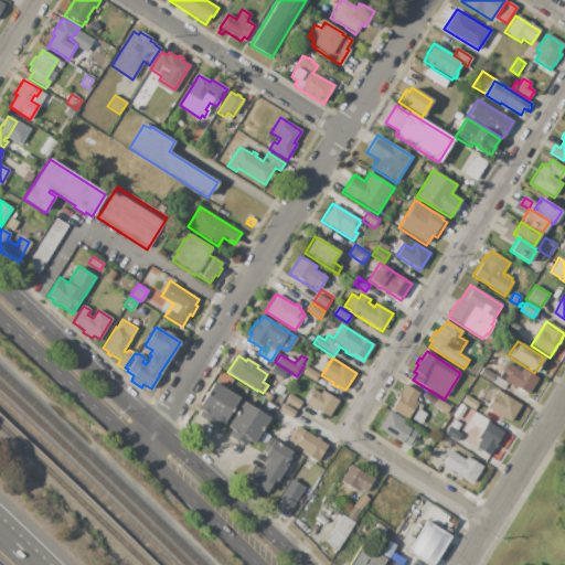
[(537,379),(528,394),(515,386),(513,391),(510,387),(511,385),(502,380),(505,376),(500,373),(507,363),(520,371),(521,368),(537,379)]
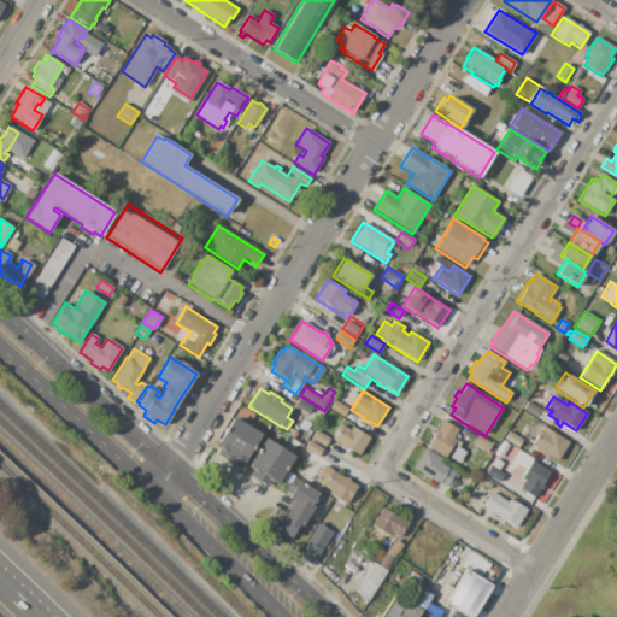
[(299,398),(313,406),(309,415),(294,405),(299,398)]
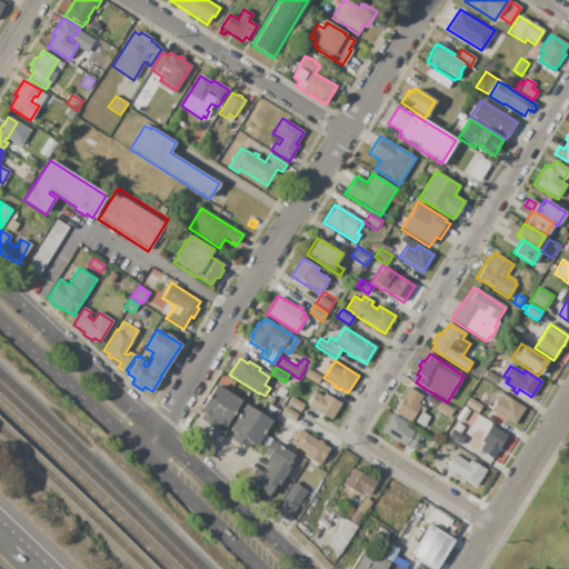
[(321,377),(317,385),(303,376),(308,369),(321,377)]
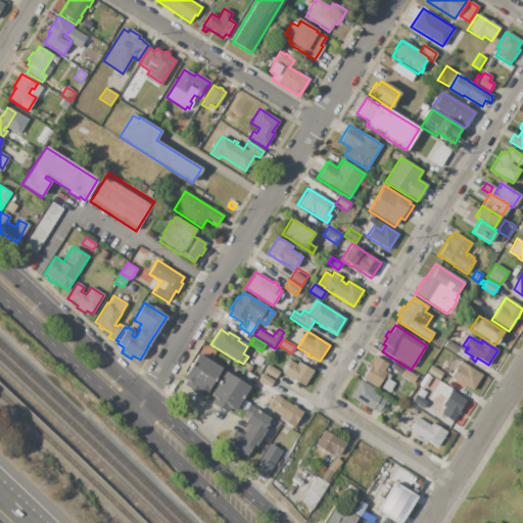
[(459,347),(458,347),(455,353),(455,354),(442,347),(446,340),(459,347)]
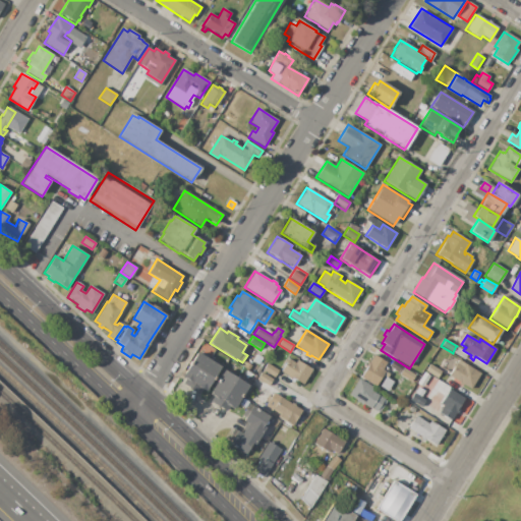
[(456,346),(467,353),(464,359),(453,352),(456,346)]
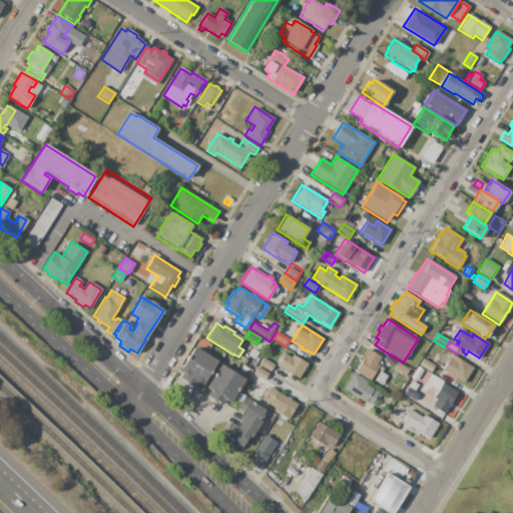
[(194,347),(217,362),(214,367),(213,366),(208,374),(209,374),(202,385),(179,370),(186,360),(191,353),(190,352),(194,347)]
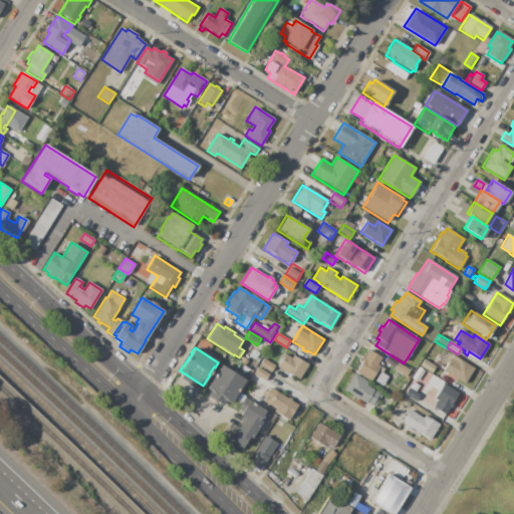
[(355,371),(369,350),(381,357),(377,364),(383,368),(381,372),(377,369),(370,380),(355,371)]
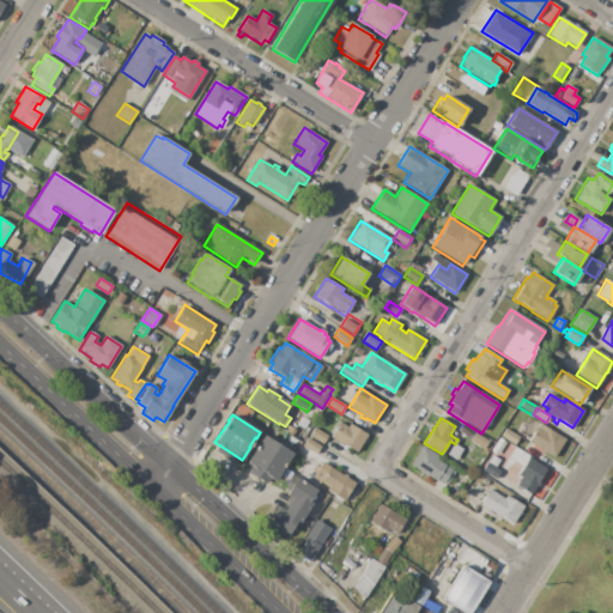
[(368,436),(357,454),(331,437),(339,423),(347,428),(350,424),(368,436)]
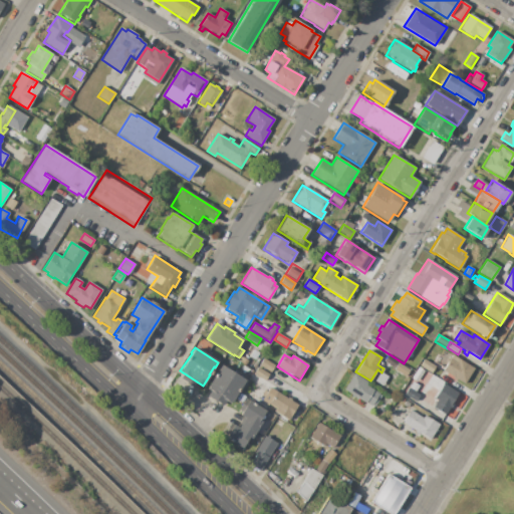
[(474,368),(464,384),(442,370),(452,355),(474,368)]
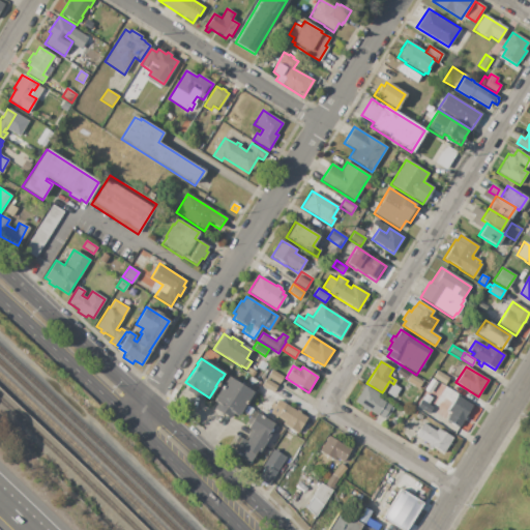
[(284,377),(278,384),(267,377),(271,370),(284,377)]
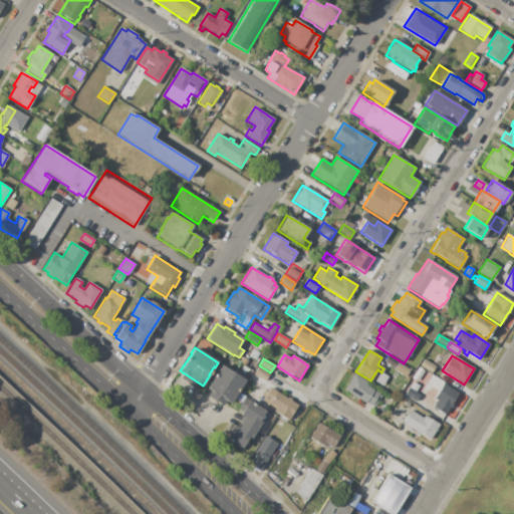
[(424,359),(435,366),(431,373),(420,366),(424,359)]
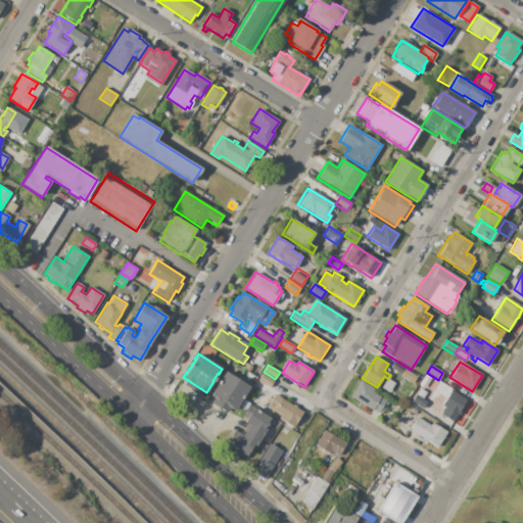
[(254,367),(259,370),(256,375),(251,372),(254,367)]
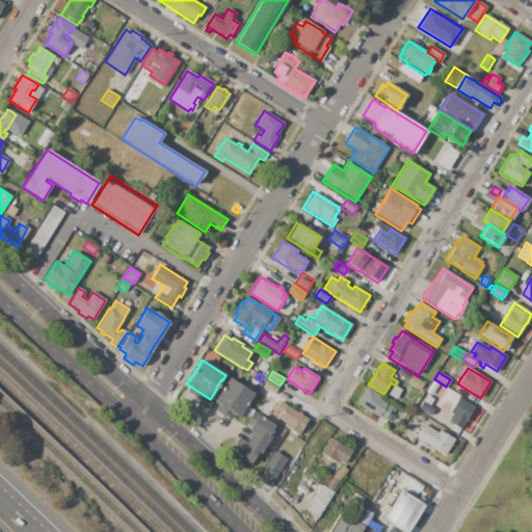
[(413,376),(423,383),(419,390),(408,383),(413,376)]
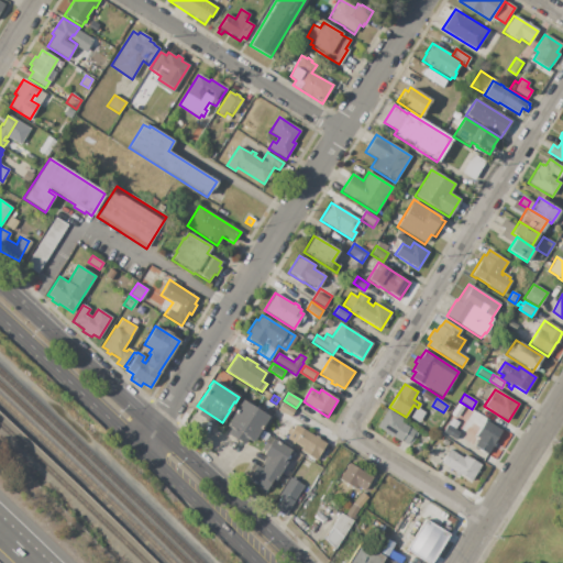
[(235,439),(228,434),(231,428),(225,424),(242,399),(255,408),(235,439)]
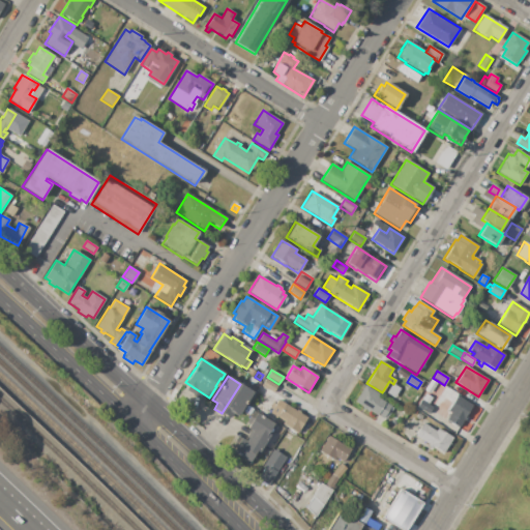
[(266,379),(277,386),(273,392),(262,385),(266,379)]
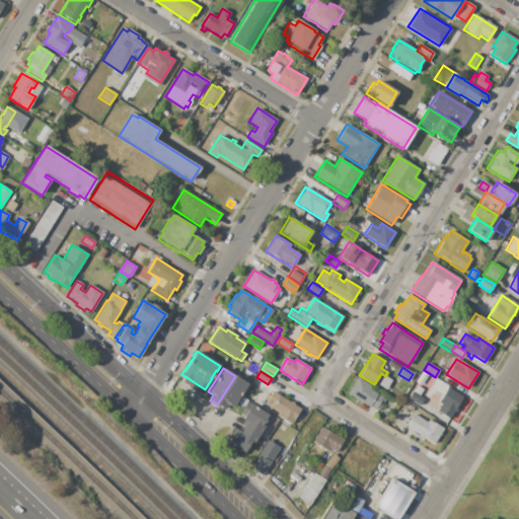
[(235,376),(248,384),(233,408),(229,404),(225,411),(217,404),(235,376)]
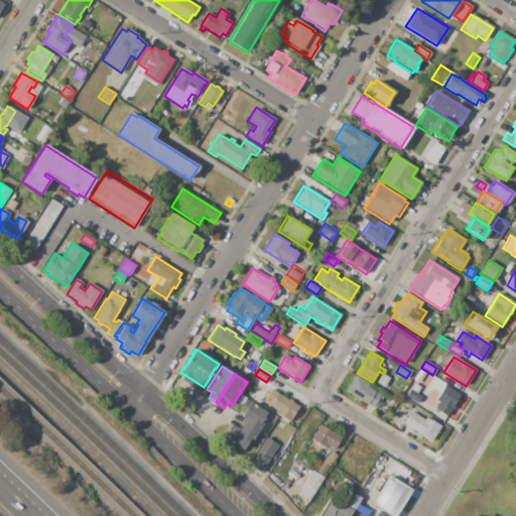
[(389,378),(383,387),(376,383),(382,374),(389,378)]
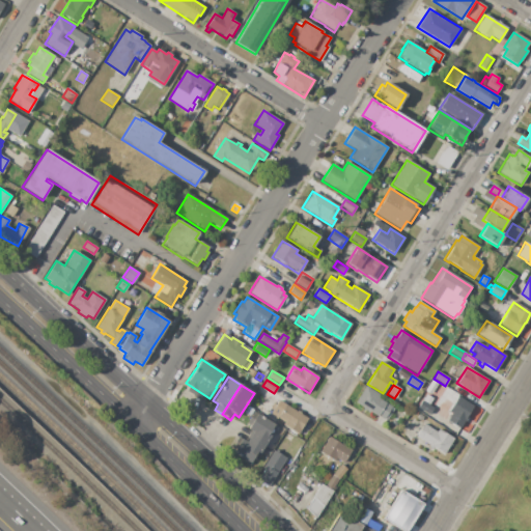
[(366,386),(382,395),(380,399),(392,407),(391,408),(394,409),(387,420),(384,419),(384,420),(378,416),(378,417),(371,414),(371,415),(362,409),(363,408),(355,403),(366,386)]
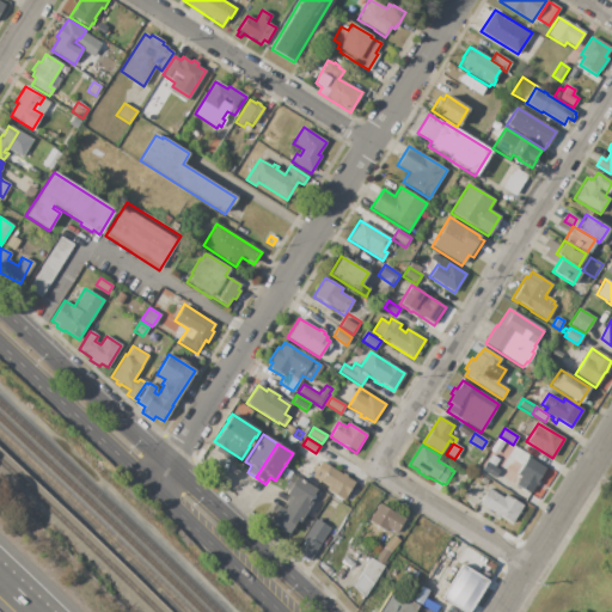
[(310,451),(316,454),(312,460),(306,456),(310,451)]
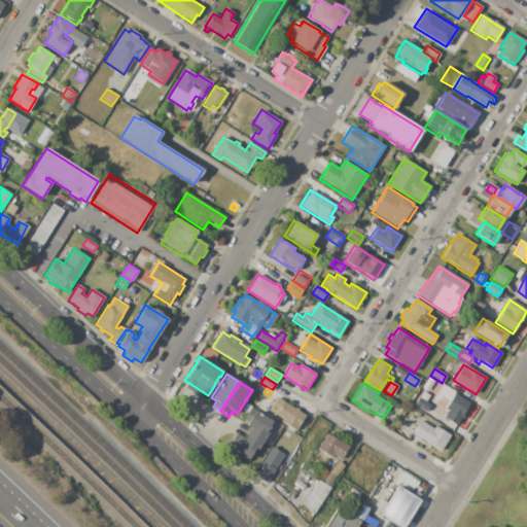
[(423,391),(434,398),(425,413),(414,406),(423,391)]
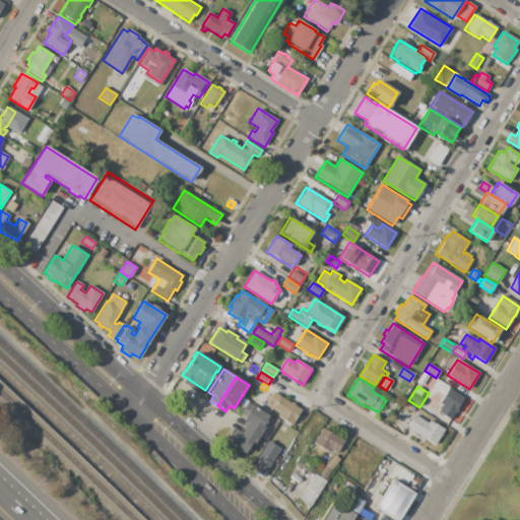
[(392,387),(402,394),(398,400),(387,393),(392,387)]
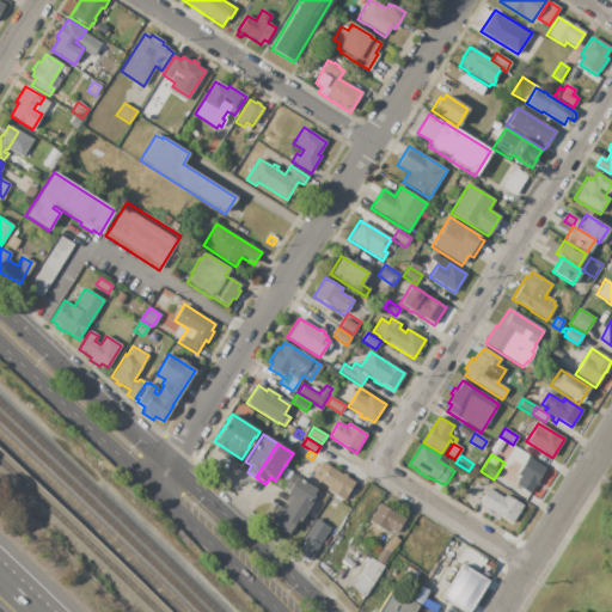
[(545,469),(530,494),(515,484),(520,477),(516,475),(527,457),(545,469)]
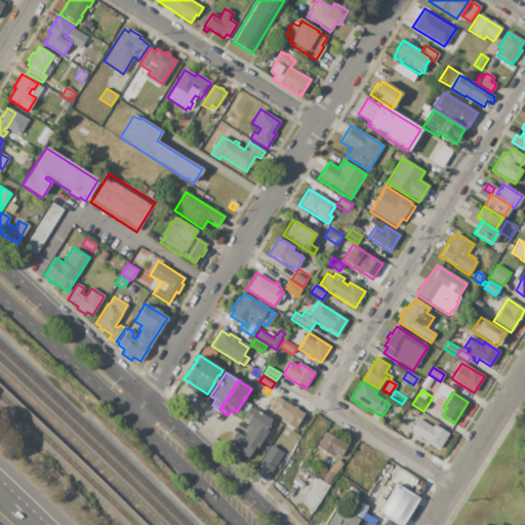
[(305,413),(294,430),(280,420),(281,417),(268,409),(276,396),(293,407),(293,406),(297,408),(297,409),(301,412),(303,411),(305,413)]
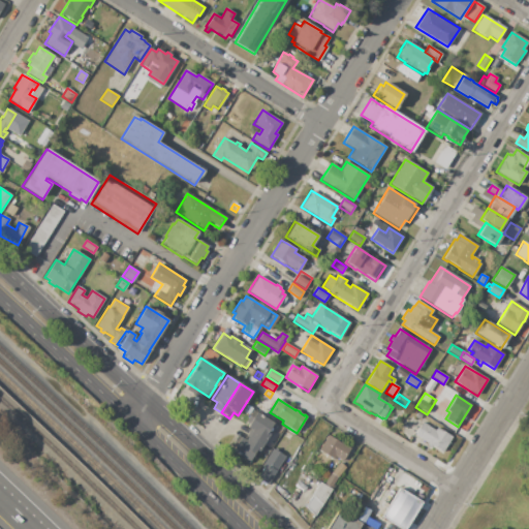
[(248,435),(249,434),(247,433),(250,430),(246,427),(248,424),(246,422),(253,410),(273,423),(268,431),(270,432),(262,444),(248,435)]
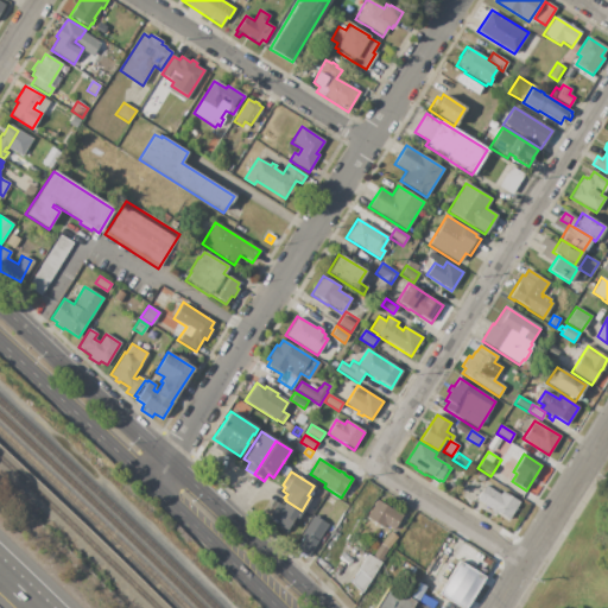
[(519,502),(513,512),(514,512),(508,521),(496,514),(494,517),(486,512),(486,511),(481,508),(477,514),(472,510),(477,501),(476,500),(486,485),(493,489),(493,491),(499,494),(501,492),(519,502)]
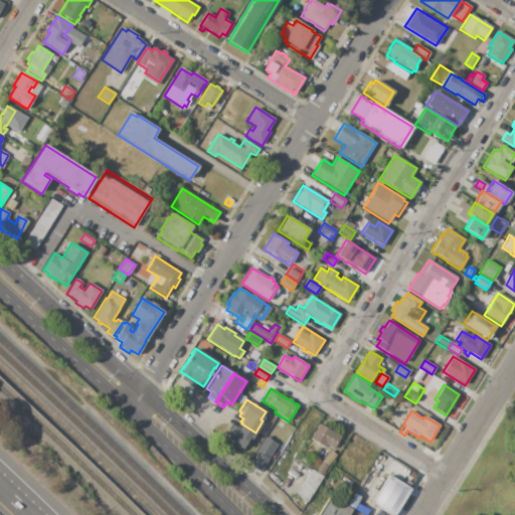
[(255,433),(250,440),(248,439),(242,449),(225,439),(234,425),(238,428),(241,423),(255,433)]
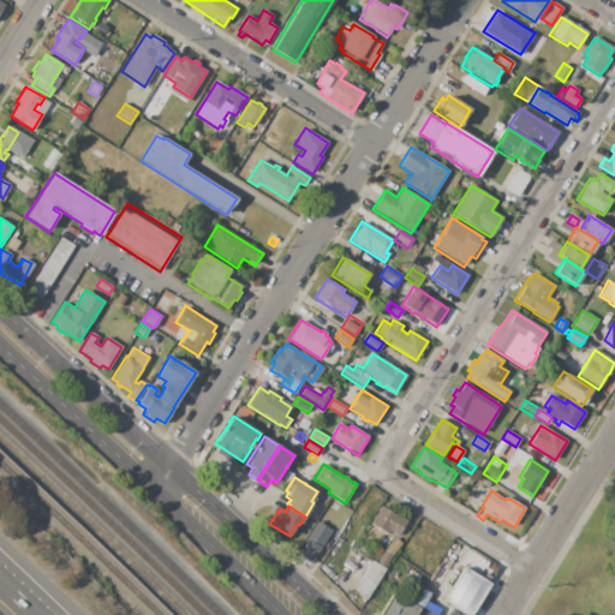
[(381,506),(406,523),(401,530),(402,531),(400,536),(399,535),(398,536),(389,531),(387,533),(370,523),(381,506)]
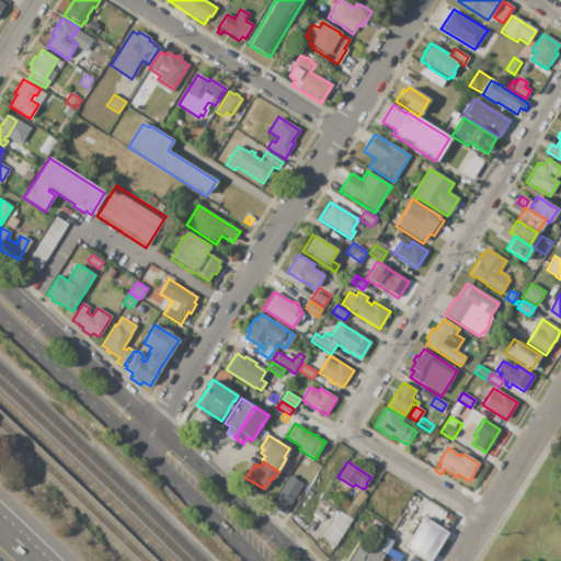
[(302,484),(284,514),(283,513),(281,515),(272,510),(274,507),(273,507),(279,496),(277,495),(289,476),(302,484)]
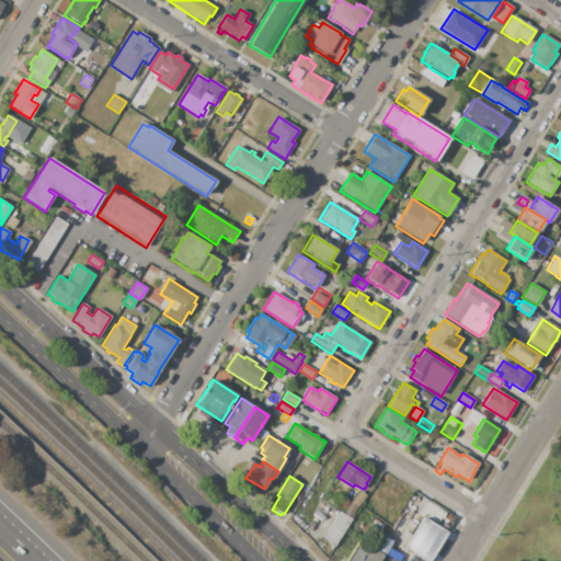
[(351,502),(359,491),(362,492),(363,491),(365,493),(365,494),(366,495),(357,507),(351,502)]
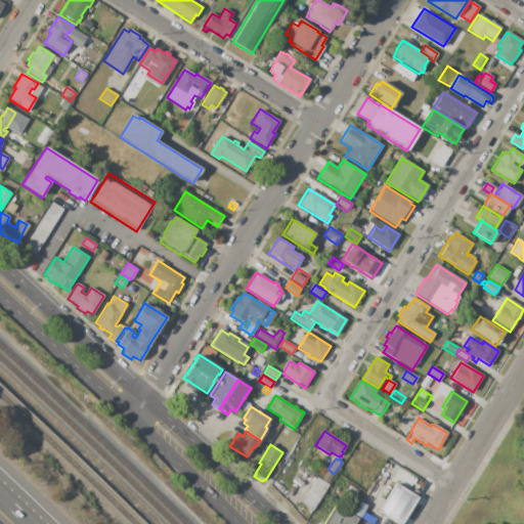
[(320,480),(328,469),(334,474),(328,484),(320,480)]
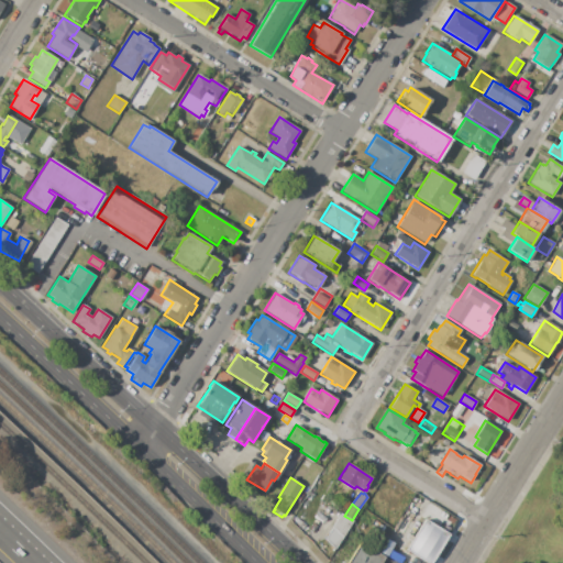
[(340,512),(344,516),(352,520),(353,520),(334,549),(326,539),(332,528),(331,527),(340,512)]
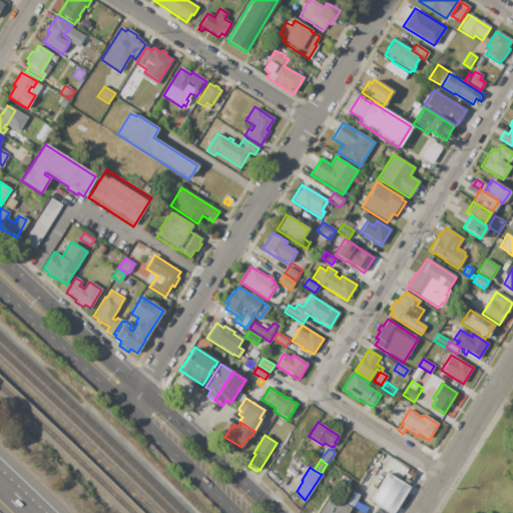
[(389,472),(410,486),(393,512),(388,512),(370,501),(389,472)]
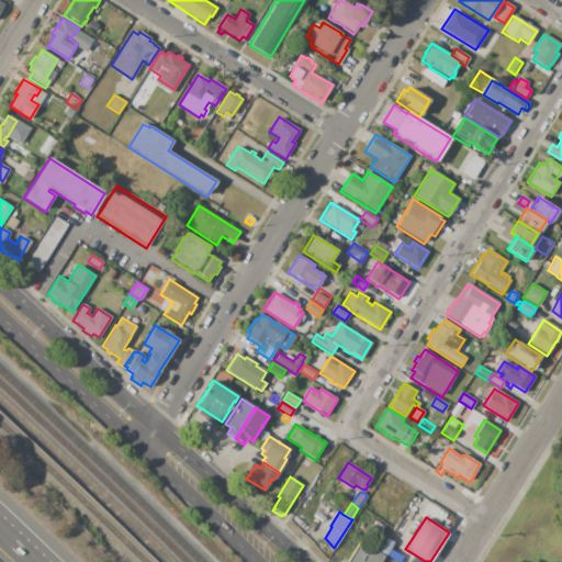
[(345,561),(383,561),(385,559),(358,541),(345,561)]
